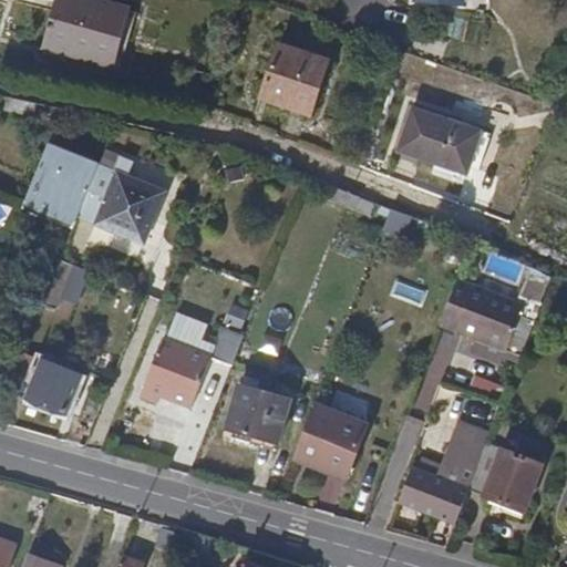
[(129,10),(94,0),(60,0),(45,45),(69,52),(72,43),(115,55),(129,10)]
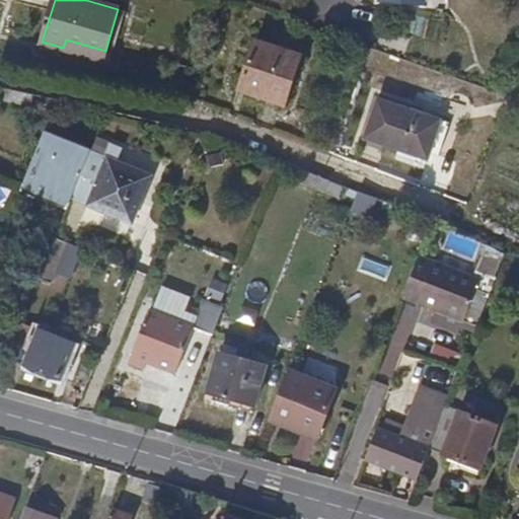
[(105,51),(66,40),(63,48),(103,60),(105,51)]
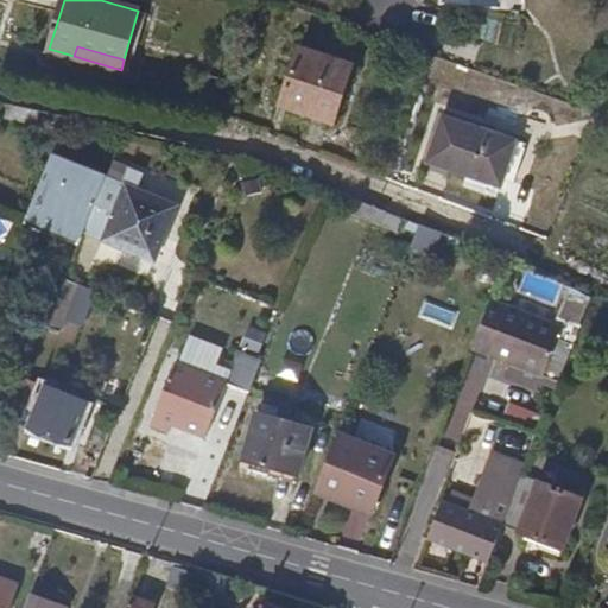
[(302,50),(284,107),(336,124),(354,67),(302,50)]
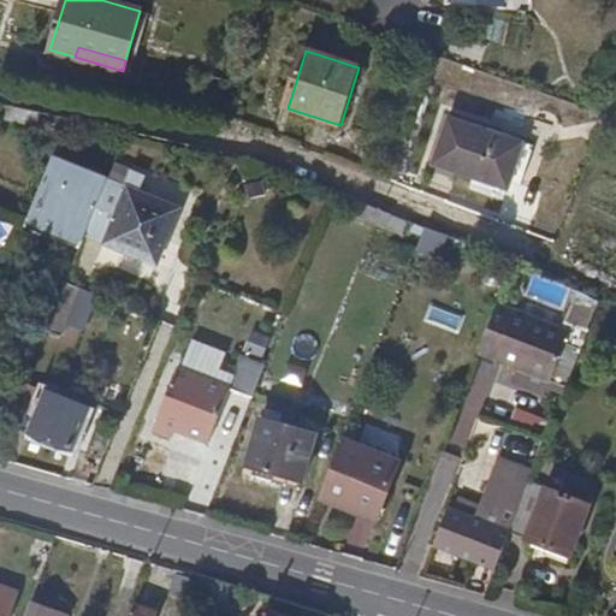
[(23,110),(13,107),(7,120),(22,124),(27,110),(23,110)]
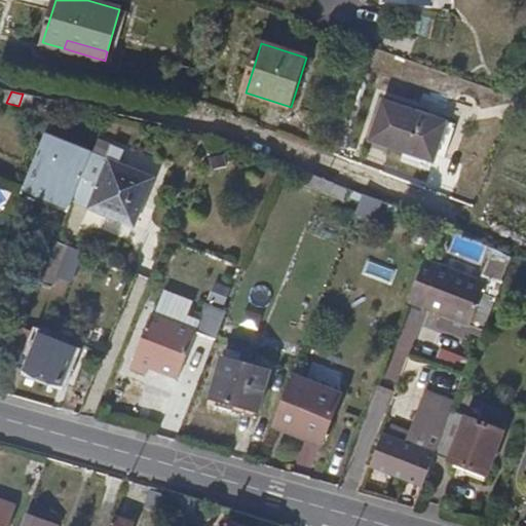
[(40,98),(23,94),(19,106),(36,109),(40,98)]
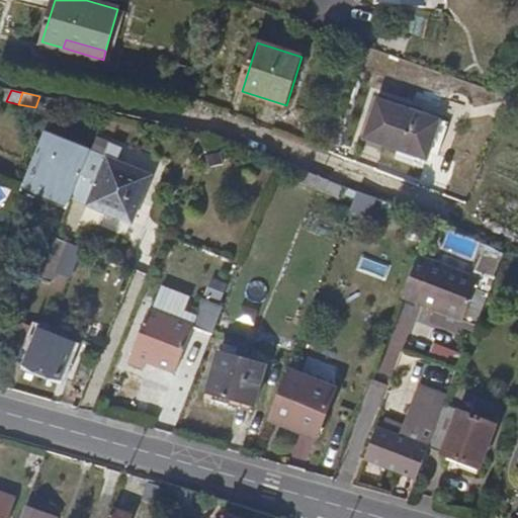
[(380,102),(368,139),(430,161),(443,124),(380,102)]
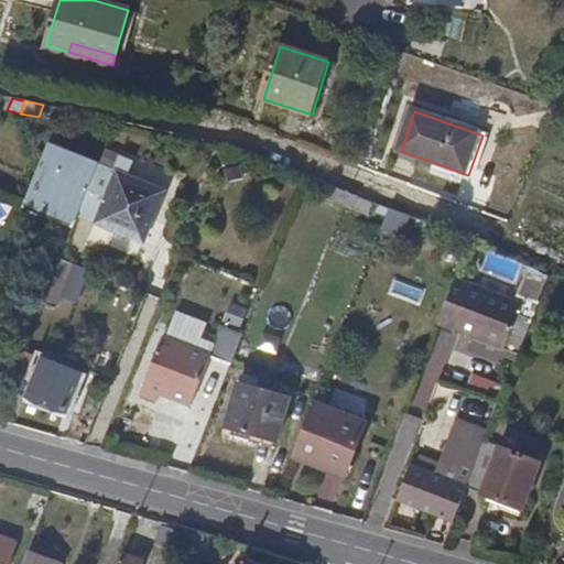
[(77,219),(78,217),(99,167),(100,164),(51,144),(28,199),(77,219)]
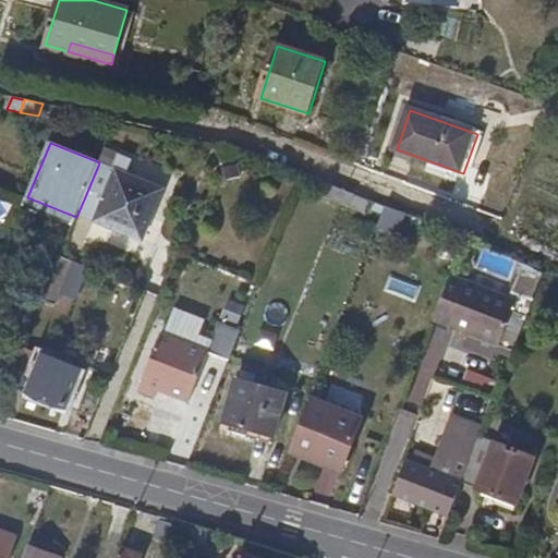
[(114,172),(98,166),(77,215),(144,242),(164,193),(136,182),(138,176),(118,166),(114,172)]
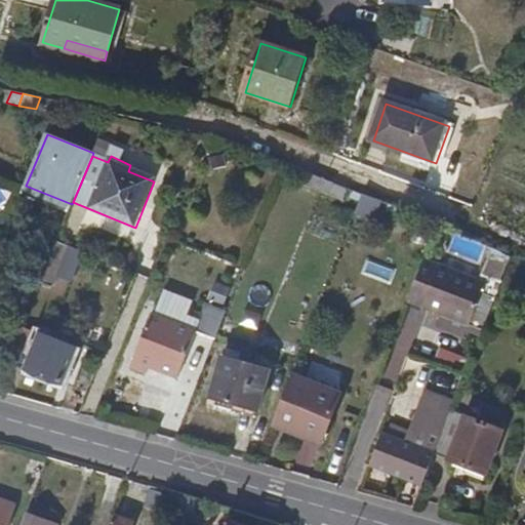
[(328,179),(310,173),(306,185),(342,199),(348,188),(328,179)]
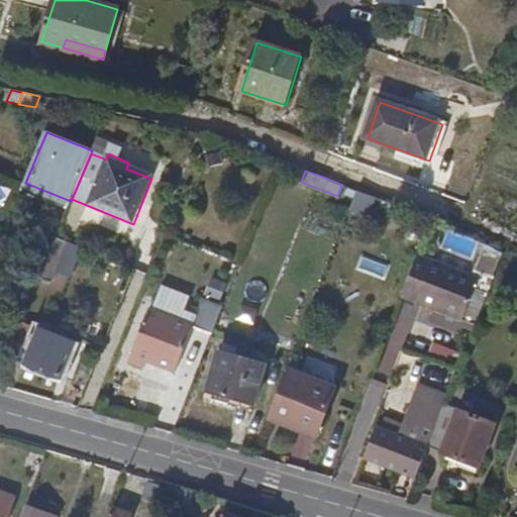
[(71,201),(25,183),(25,185),(22,191),(68,209),(71,201)]
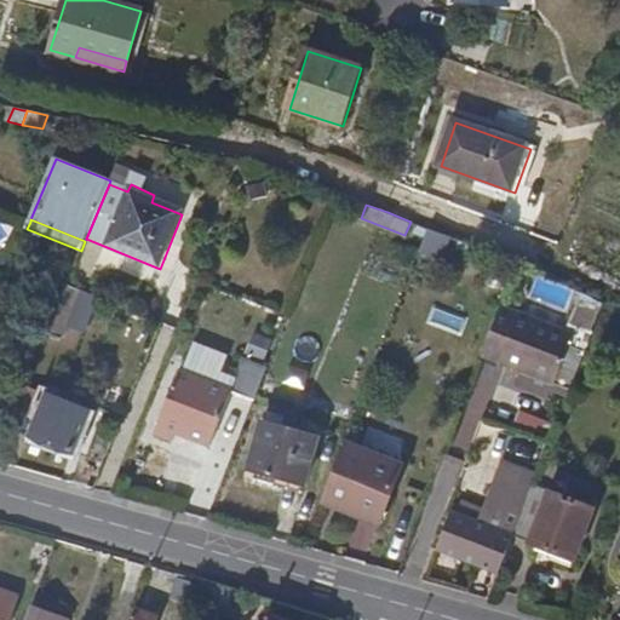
[(452,237),(430,229),(422,250),(445,258),(452,237)]
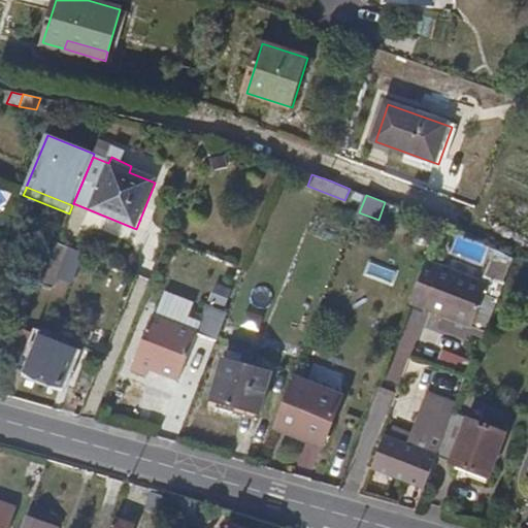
[(84,256),(57,243),(40,285),(52,290),(60,269),(75,276),(84,256)]
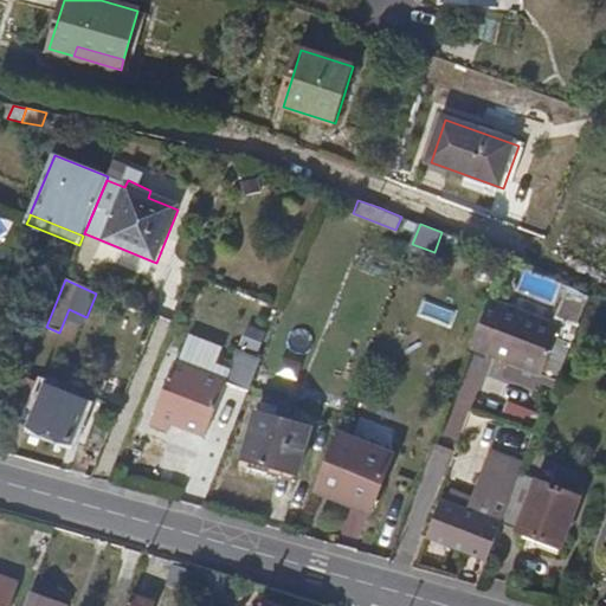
[(565,327),(495,298),(476,346),(546,373),(565,327)]
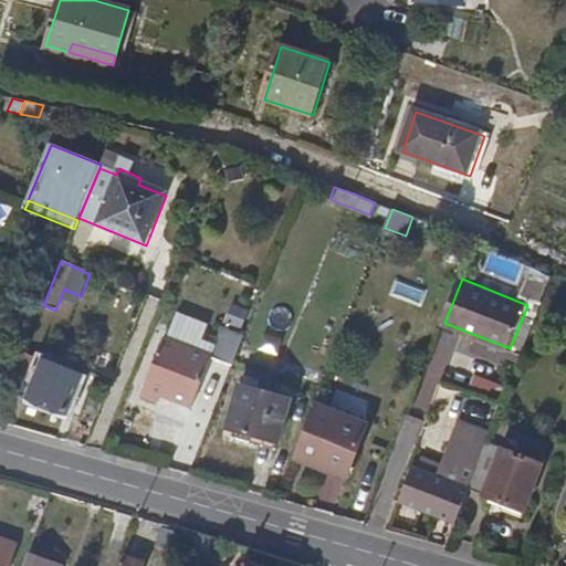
[(234,367),(250,329),(227,320),(215,349),(168,329),(145,386),(161,394),(194,407),(213,358),(234,367)]
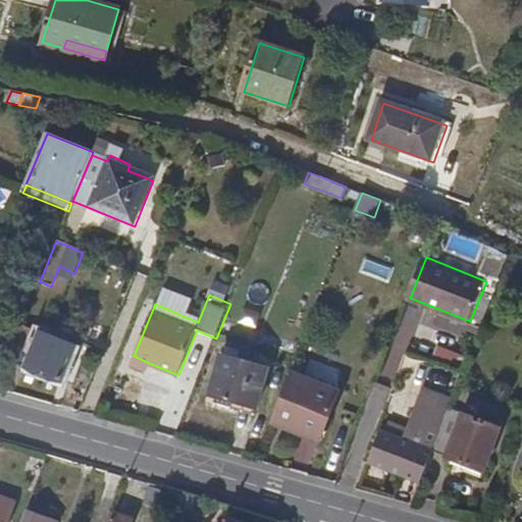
[(39,335),(20,328),(9,357),(27,364),(25,367),(60,381),(75,347),(41,331),(39,335)]
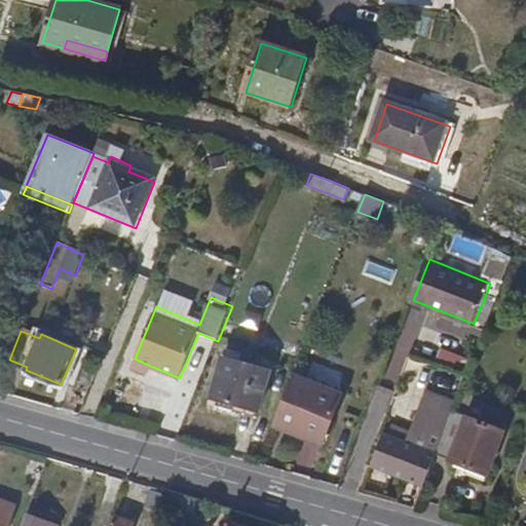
[(150,366),(135,359),(132,366),(146,372),(150,366)]
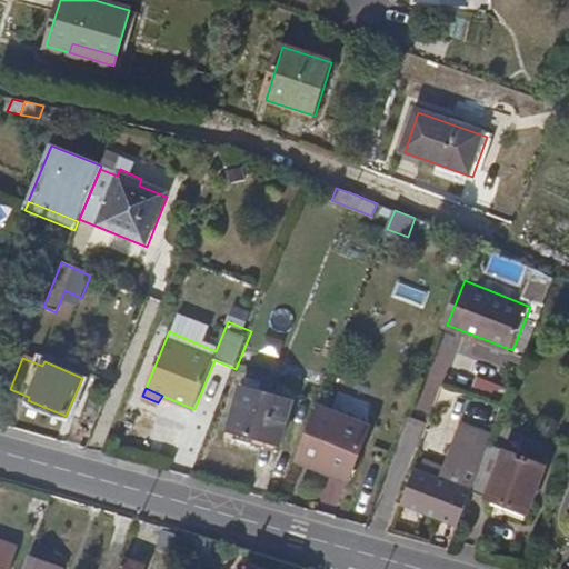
[(241,388),(228,431),(251,438),(249,447),(277,455),(291,401),(241,388)]
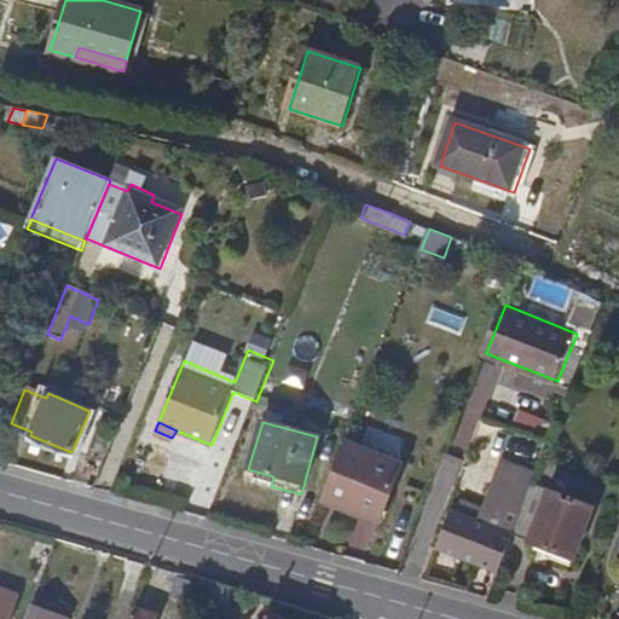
[(394,470),(341,449),(319,503),(372,525),(394,470)]
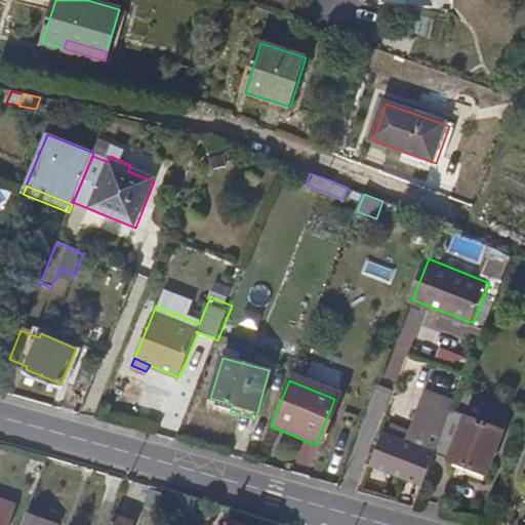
[(435,456),(451,415),(454,406),(428,395),(410,436),(406,445),(387,437),(381,435),(368,466),(422,488),(435,456)]
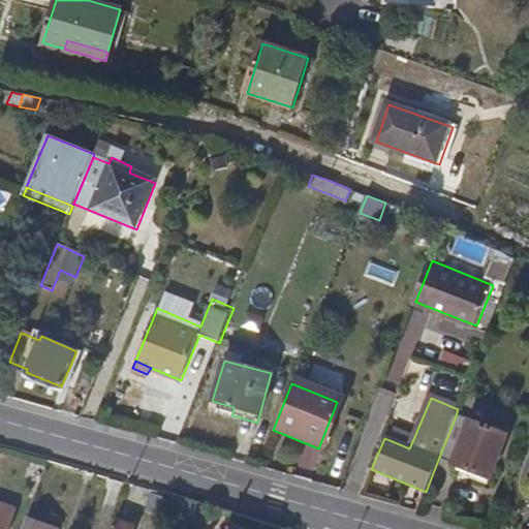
[(505,438),(455,418),(438,460),(488,480),(505,438)]
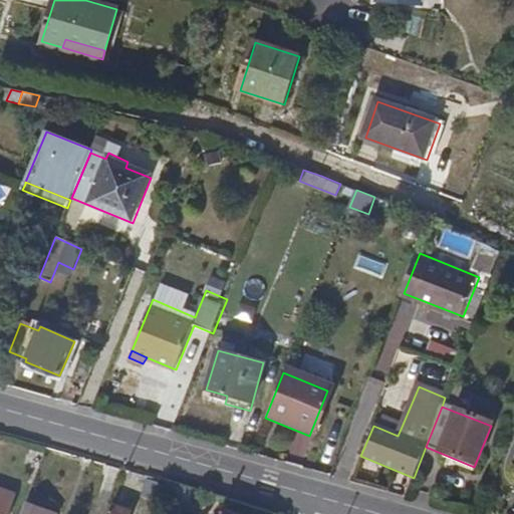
[(402,427),(382,419),(378,428),(398,436),(402,427)]
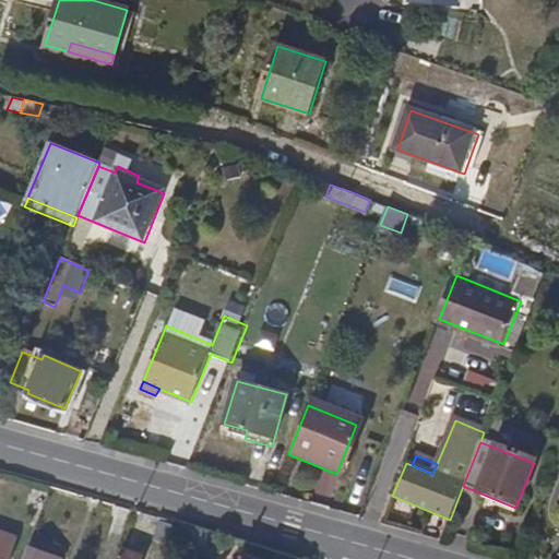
[(0,528),(0,558),(8,558),(16,535),(0,528)]
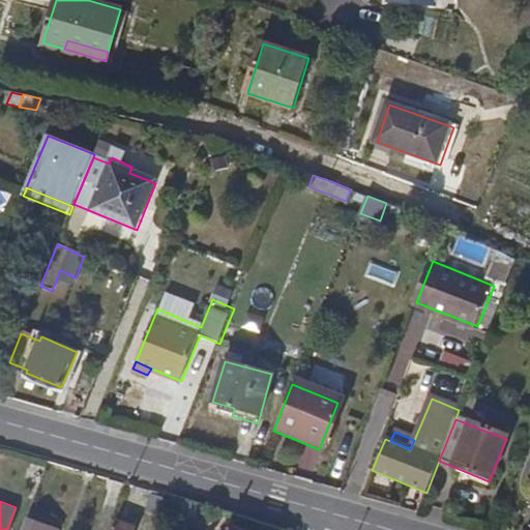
[(20,529),(51,529),(52,528),(45,526),(46,524),(26,517),(20,529)]
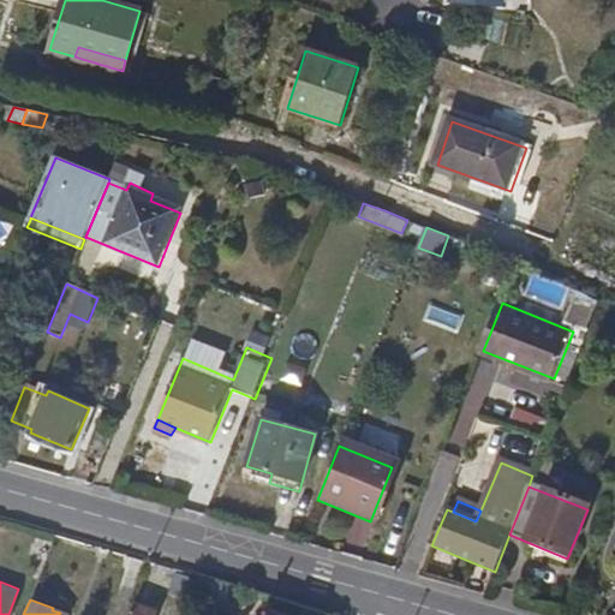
[(127,614),(151,614),(154,610),(132,602),(127,614)]
